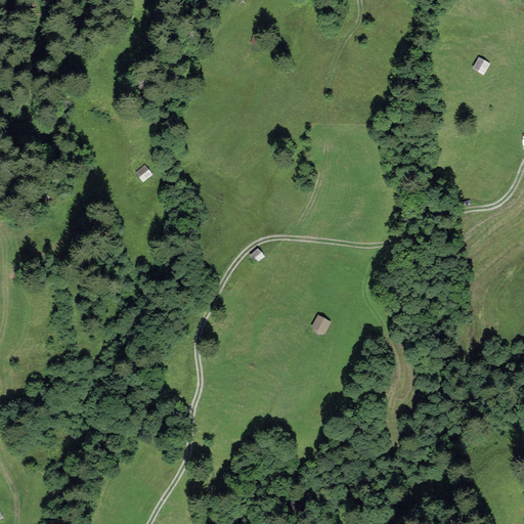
[(252,30),(251,44),(264,46),(266,32),(252,30)]
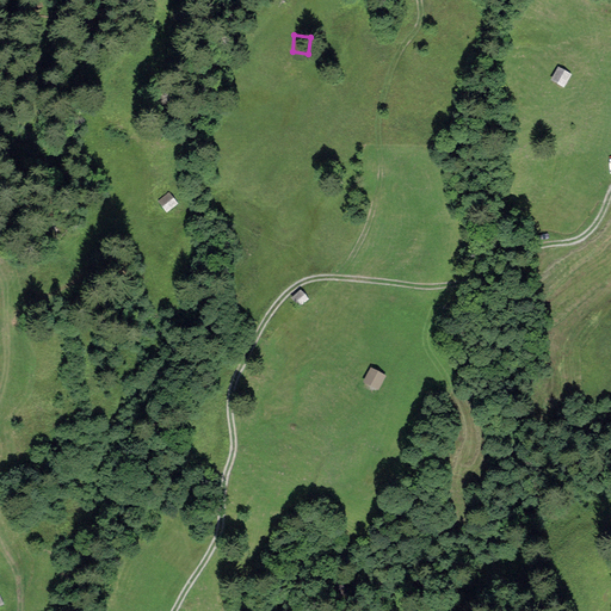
[(557,66),(549,80),(565,87),(572,74),(557,66)]
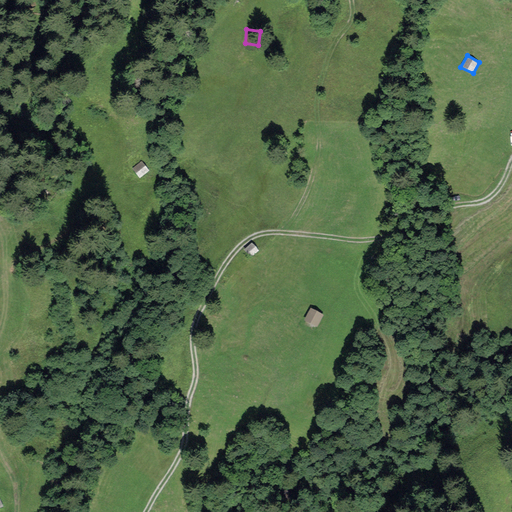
[(131,169),(139,179),(149,171),(141,161),(131,169)]
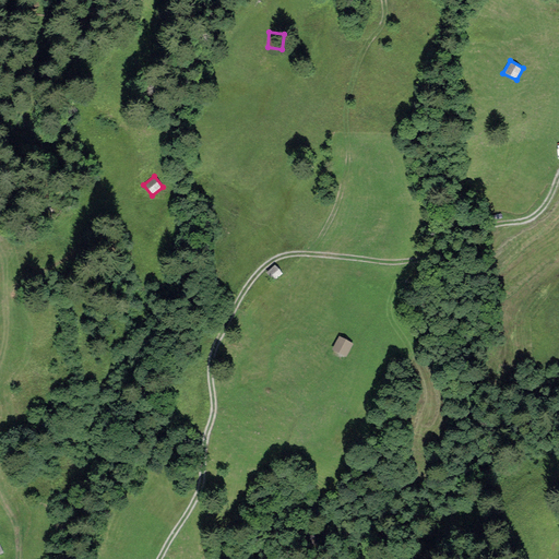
[(275,263),(265,272),(273,281),(283,272),(275,263)]
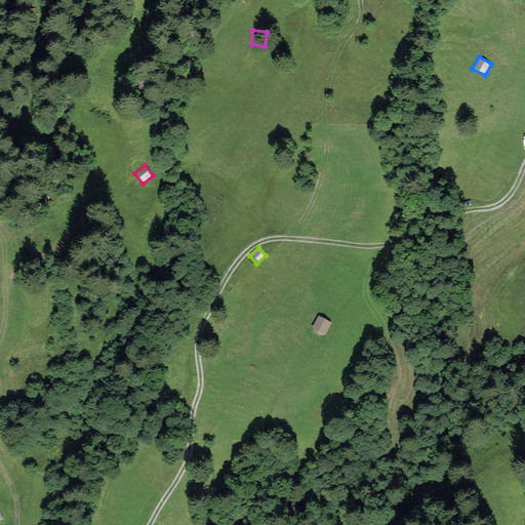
[(318,316),(312,329),(325,335),(331,322),(318,316)]
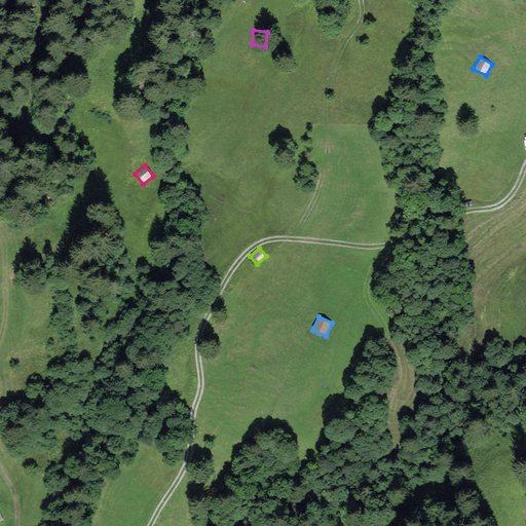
All buildings are outlined.
